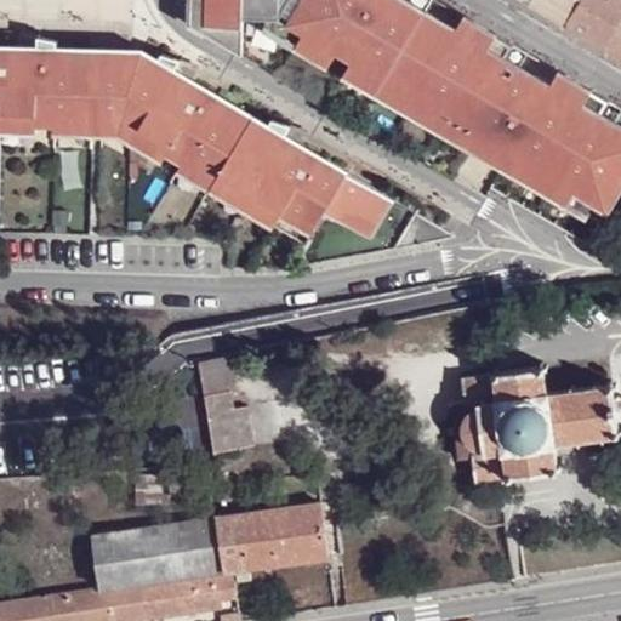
[(192,0),(191,26),(205,34),(249,60),(249,34),(248,22),(285,22),(284,0),(192,0)]
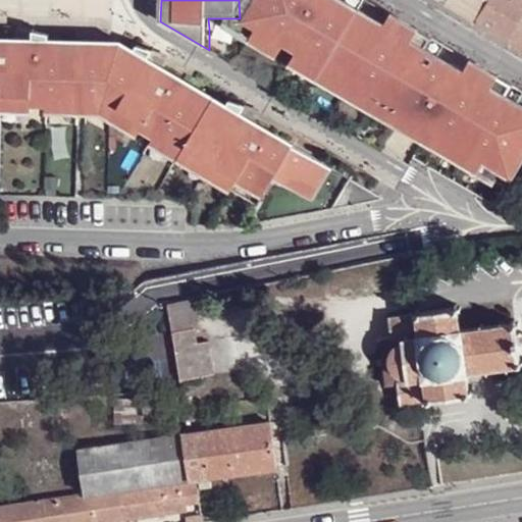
[(239,0),(240,18),(240,28),(479,167),(484,156),(512,172),(521,154),(521,106),(503,96),(509,85),(470,61),(463,72),(423,49),(430,38),(390,15),(383,25),(338,0),(239,0)]
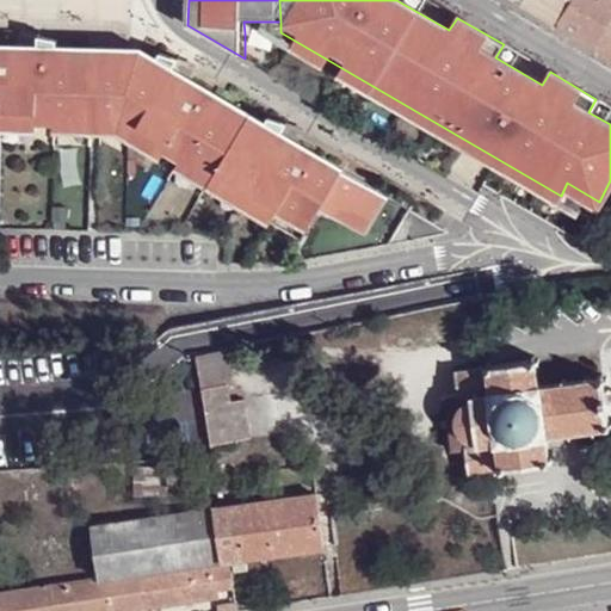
[(426,0),(396,0),(449,30),(457,18),(426,0)]
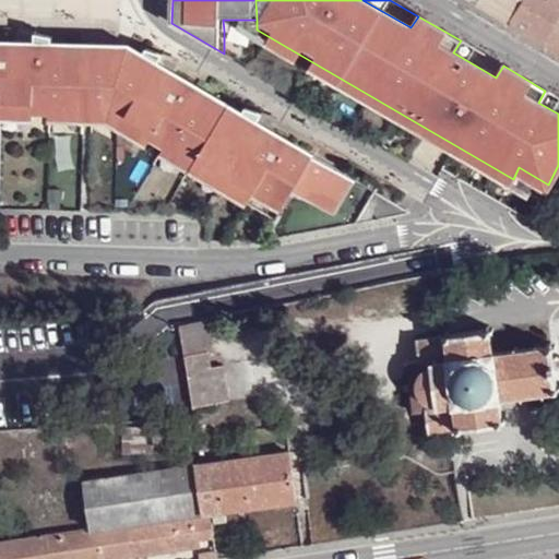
[(512,21),(524,0),(472,0),(510,23),(512,21)]
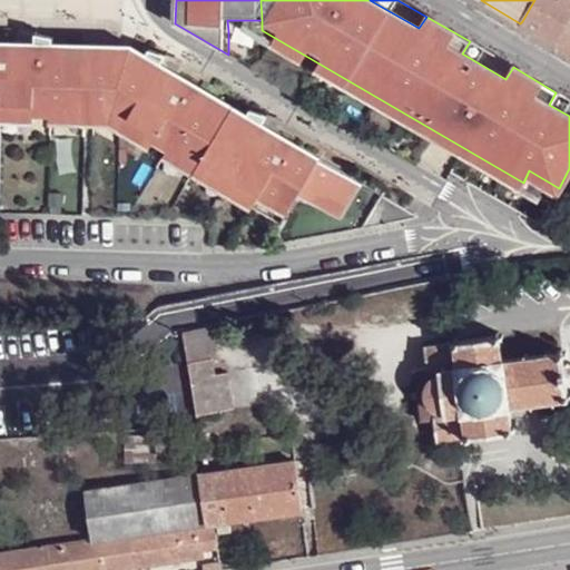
[(569,0),(534,0),(522,21),(569,50),(569,0)]
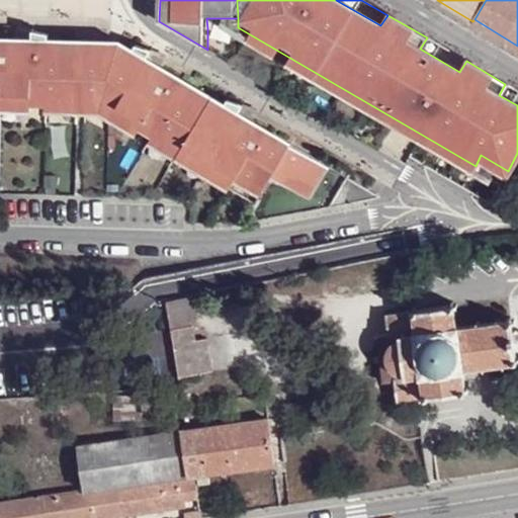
[(309,156),(115,41),(0,37),(0,98),(28,100),(44,100),(97,101),(134,123),(147,132),(252,193),(263,172),(289,188),(309,156)]
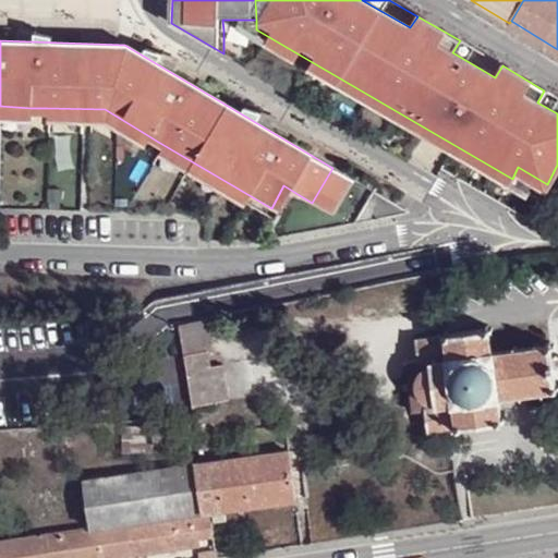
[(460,40),(452,52),(495,77),(502,65),(460,40)]
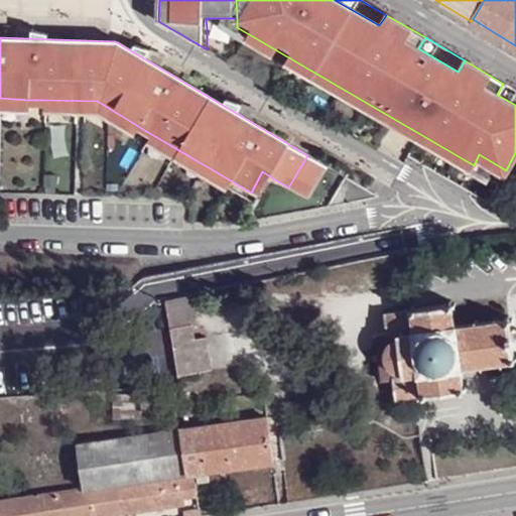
[(515,91),(503,84),(497,95),(515,105),(515,91)]
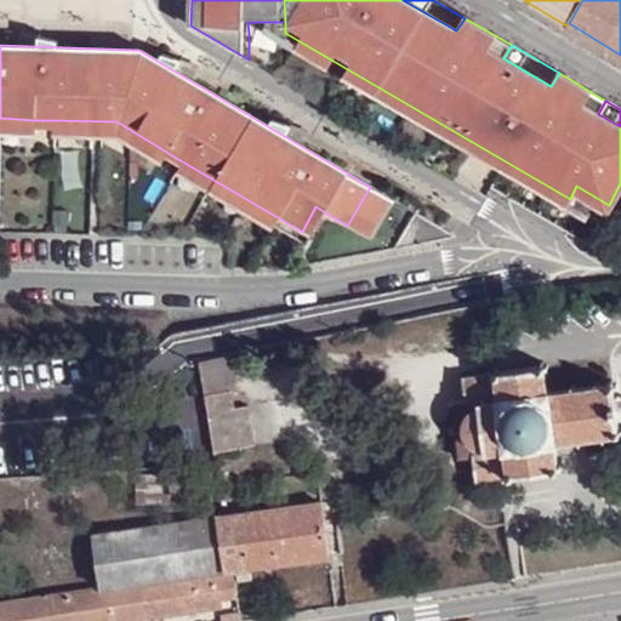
[(0,135),(34,136),(34,120),(0,118),(0,135)]
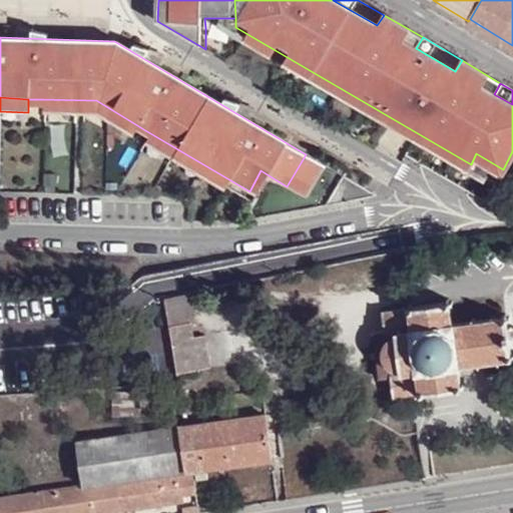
[(96,100),(43,99),(43,113),(89,112),(125,134),(132,122),(96,100)]
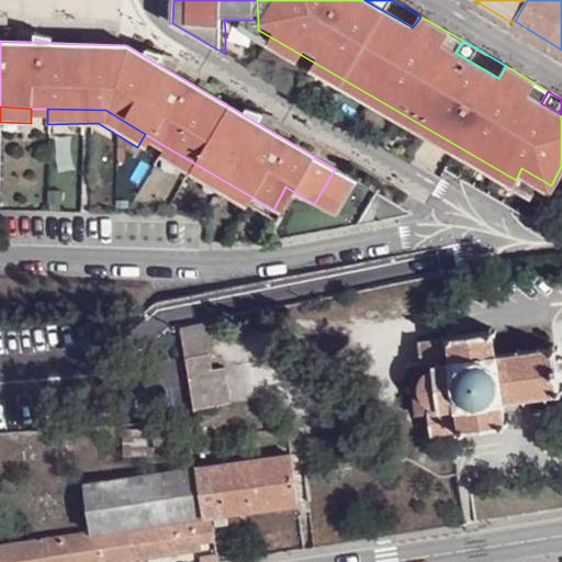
[(273,210),(159,143),(152,156),(265,223),(273,210)]
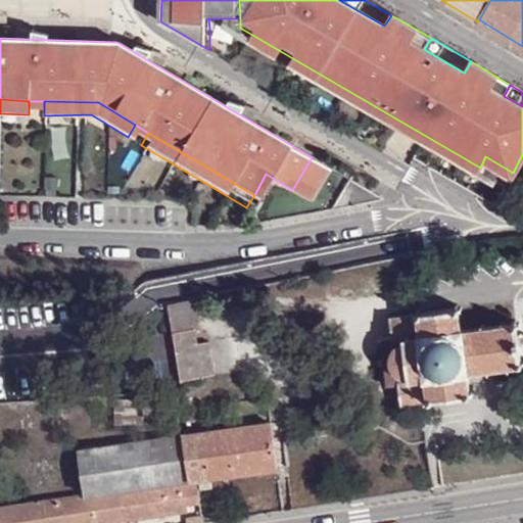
[(513,173),(485,156),(480,168),(507,183),(513,173)]
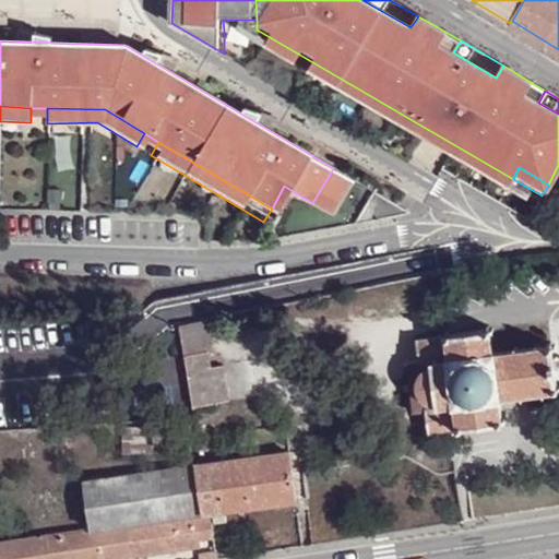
[(333,168),(312,203),(328,212),(348,177),(333,168)]
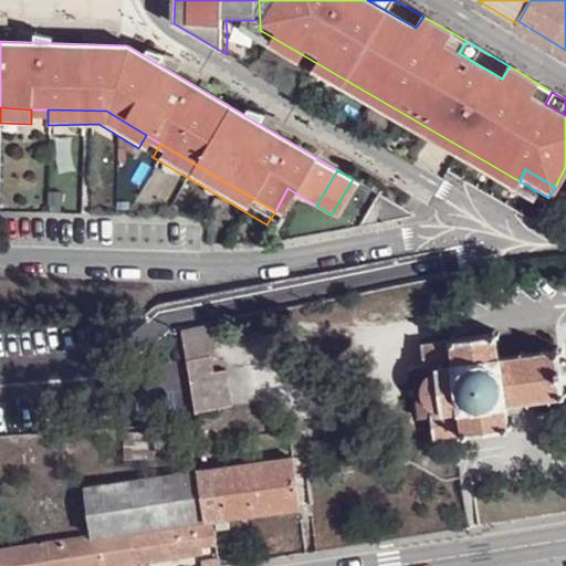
[(218,353),(212,323),(181,328),(186,358),(213,354),(218,353)]
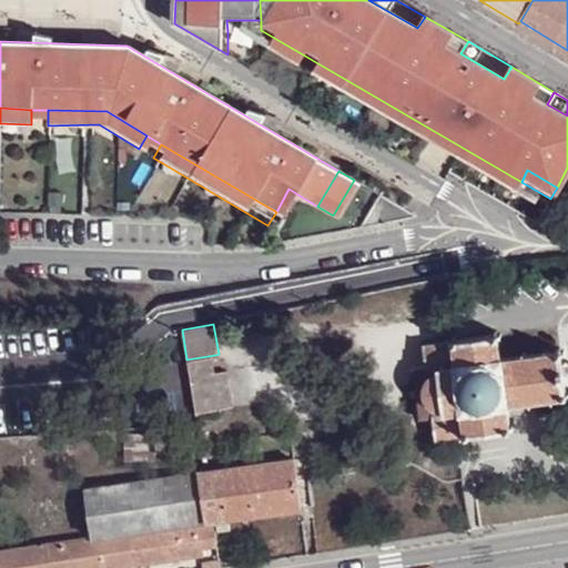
[(508,405),(564,398),(557,350),(503,355),(500,335),(424,344),(426,366),(414,367),(421,417),(433,416),(437,438),(511,428),(508,405)]
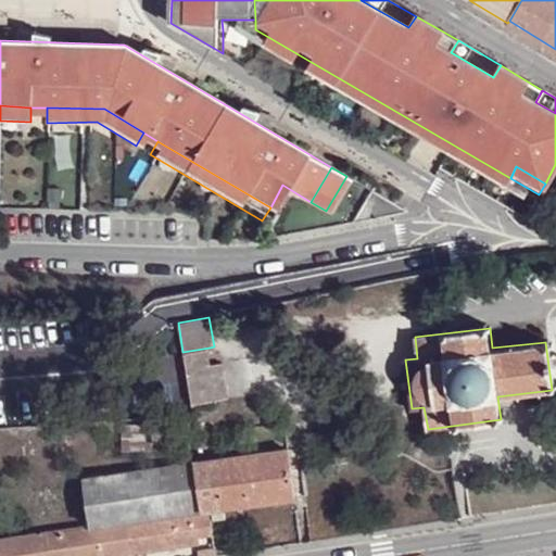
[(213,364),(210,348),(182,352),(190,403),(230,397),(225,362),(213,364)]
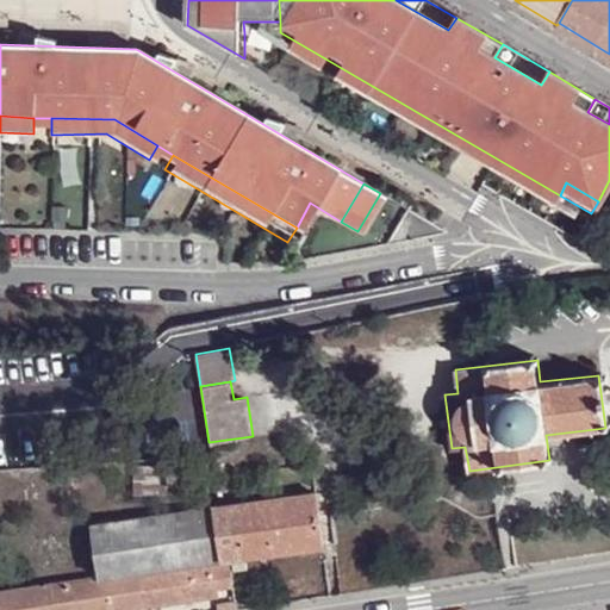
[(315,493),(219,506),(91,526),(98,578),(139,571),(215,560),(228,559),(322,545),(315,493)]
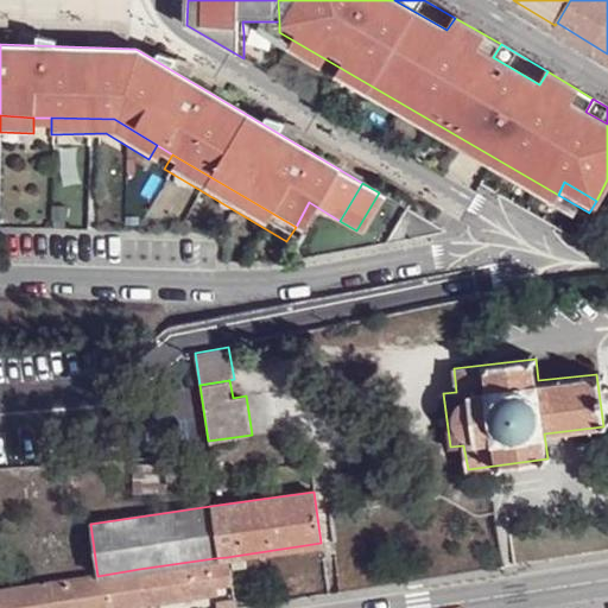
[(214,558),(139,569),(145,606),(219,594),(214,558)]
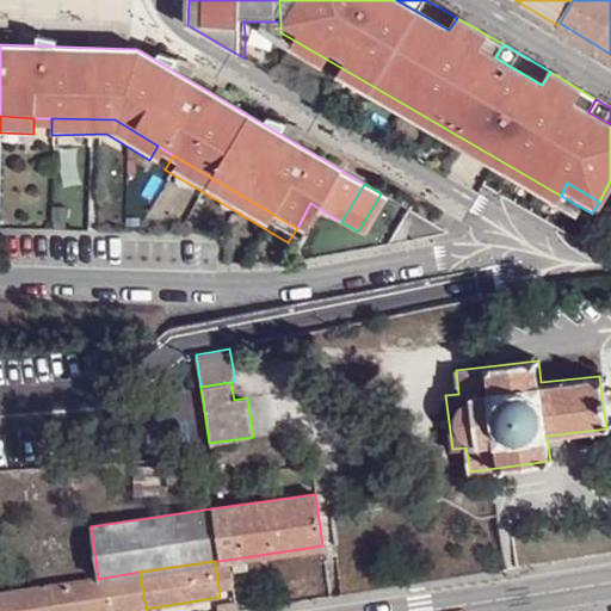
[(140,572),(98,579),(50,586),(54,610),(129,610),(146,609),(140,572)]
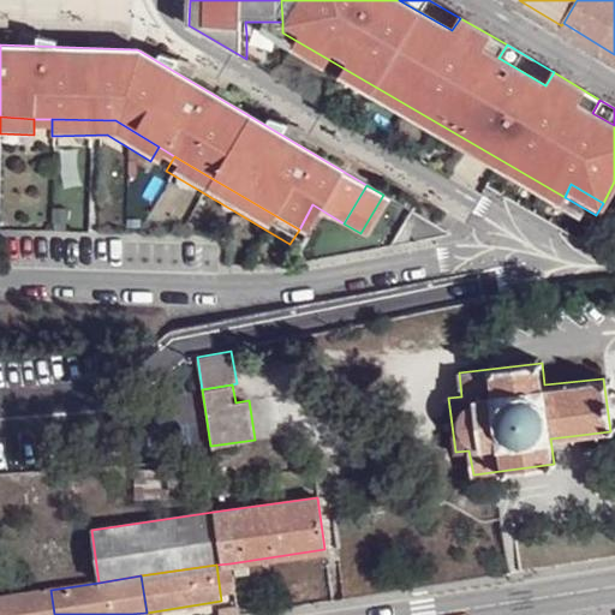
[(54,614),(51,590),(0,596),(0,614),(54,614)]
